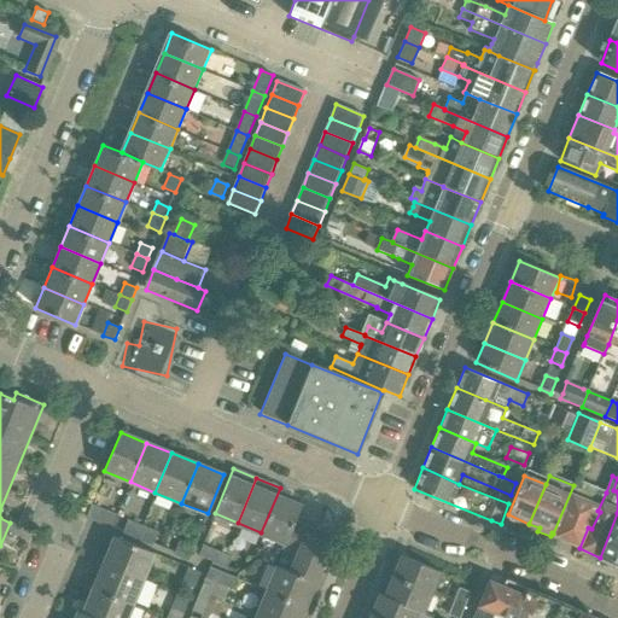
[(573,485),(553,534),(552,537),(579,548),(588,528),(592,529),(600,512),(598,511),(606,493),(576,479),(573,485)]
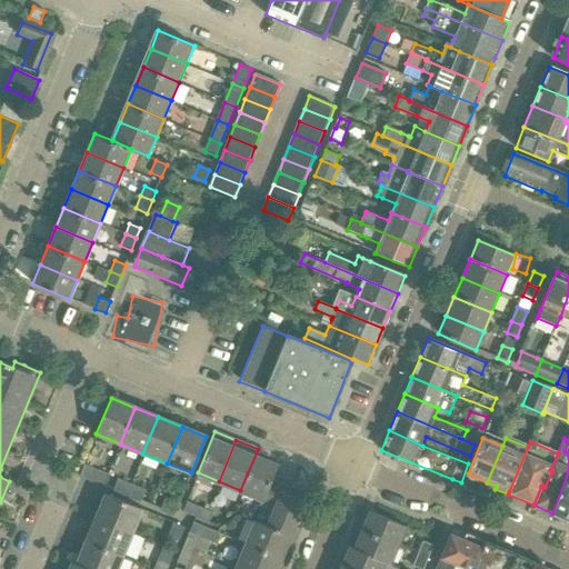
[(258,449),(240,490),(261,499),(270,479),(276,465),(263,459),(266,452),(258,449)]
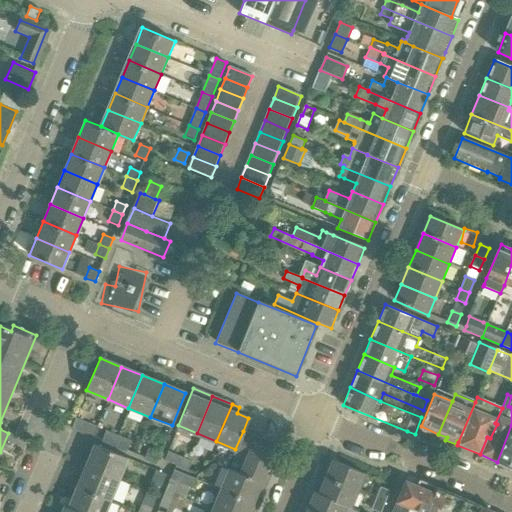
[(71,430),(83,435),(84,434),(93,437),(97,426),(75,418),(71,430)]
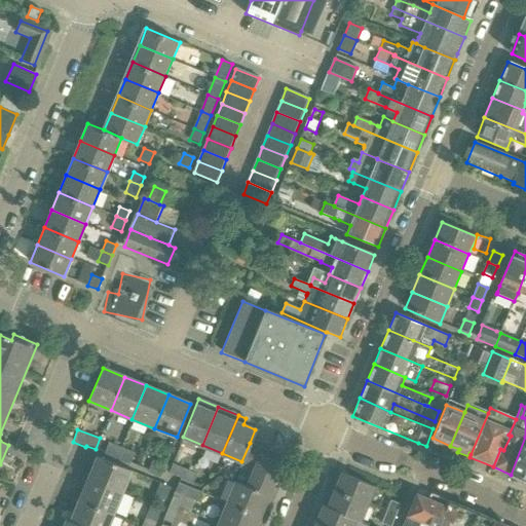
[(525,437),(511,475),(525,481),(525,437)]
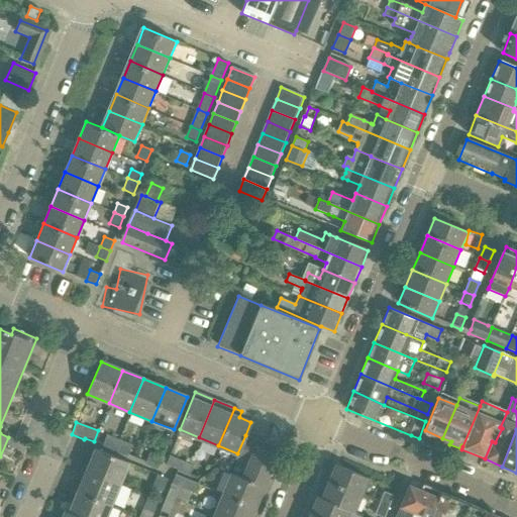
[(113,451),(118,439),(106,435),(102,446),(113,451)]
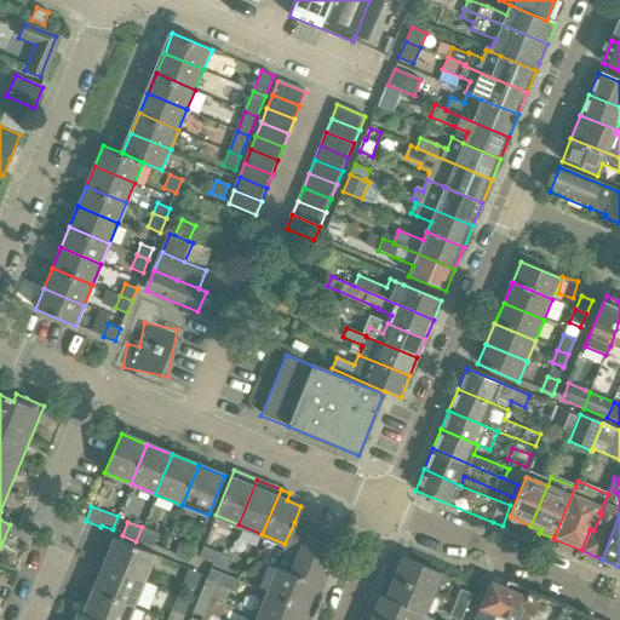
[(282,550),(298,556),(291,574),(323,587),(328,575),(320,572),(334,538),(294,522),(285,544),(282,550)]
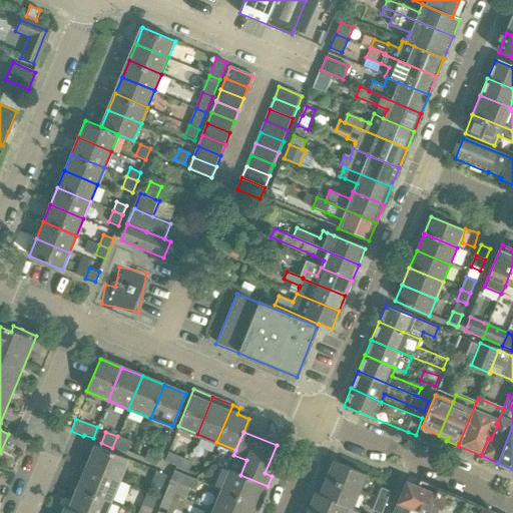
[(117,436),(112,448),(126,453),(131,442),(117,436)]
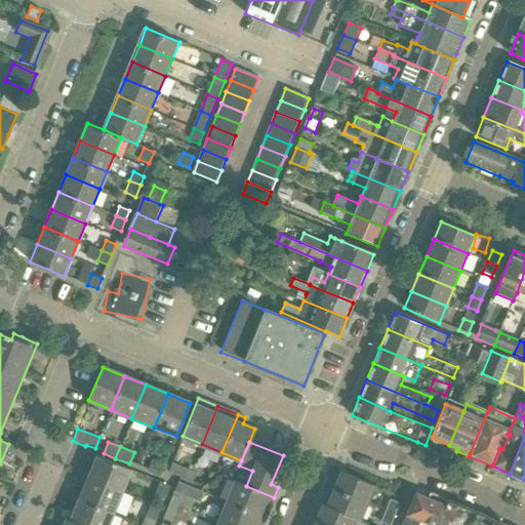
[(97,456),(91,470),(88,478),(122,491),(130,471),(97,456)]
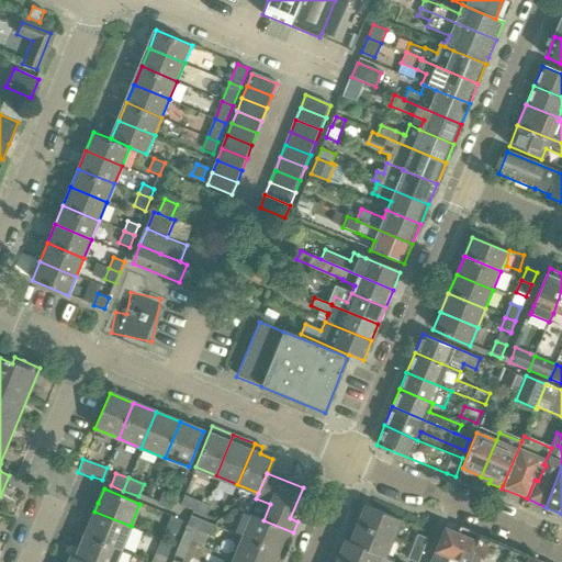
[(158,503),(157,505),(171,510),(176,497),(163,492),(158,503)]
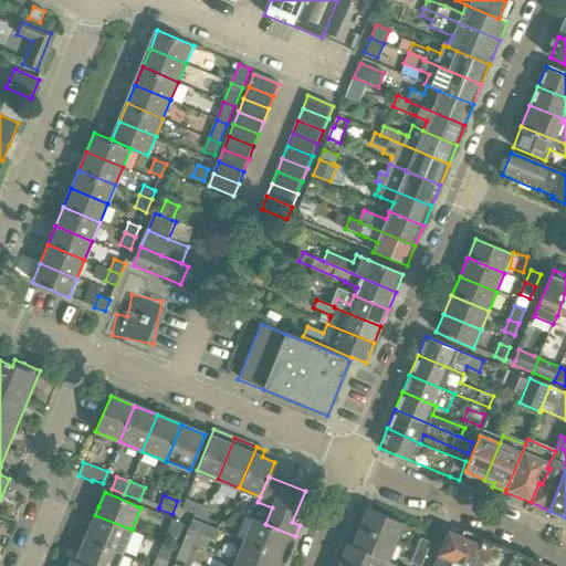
[(195,515),(198,505),(186,500),(181,510),(195,515)]
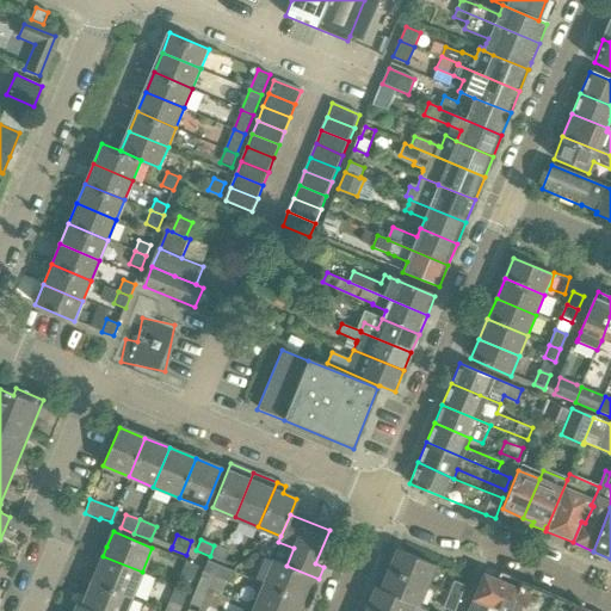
[(223,561),(228,551),(214,545),(210,556),(223,561)]
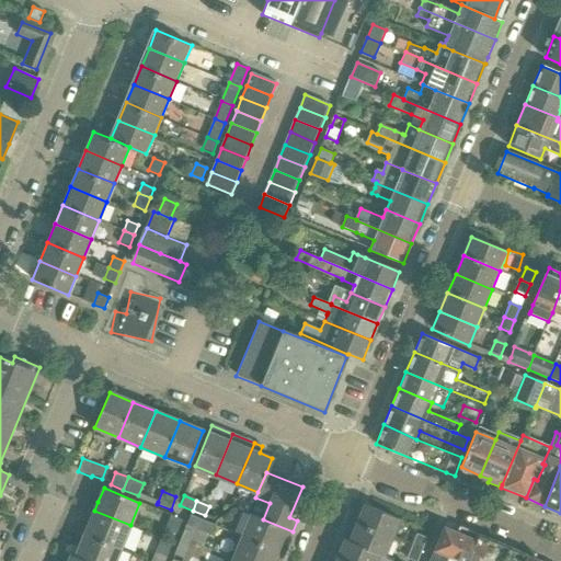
[(357,523),(392,538),(400,519),(364,505),(357,523)]
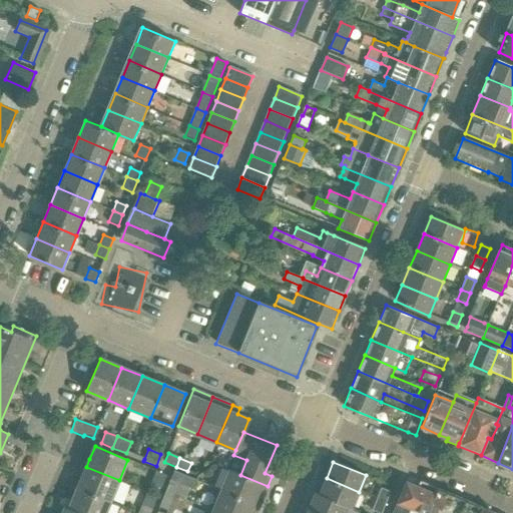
[(86,467),(83,474),(77,488),(110,502),(119,480),(86,467)]
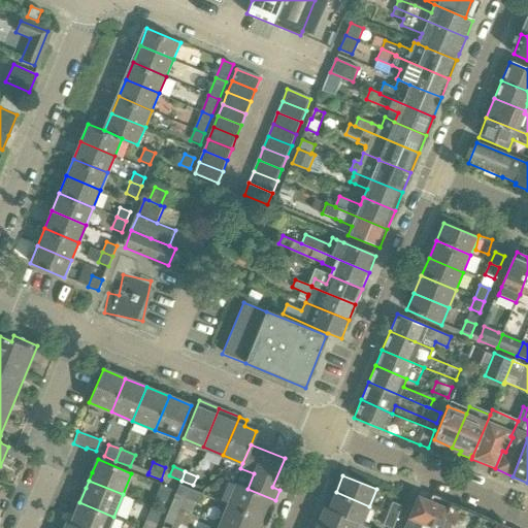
[(275,500),(248,489),(236,484),(228,504),(267,521),(275,500)]
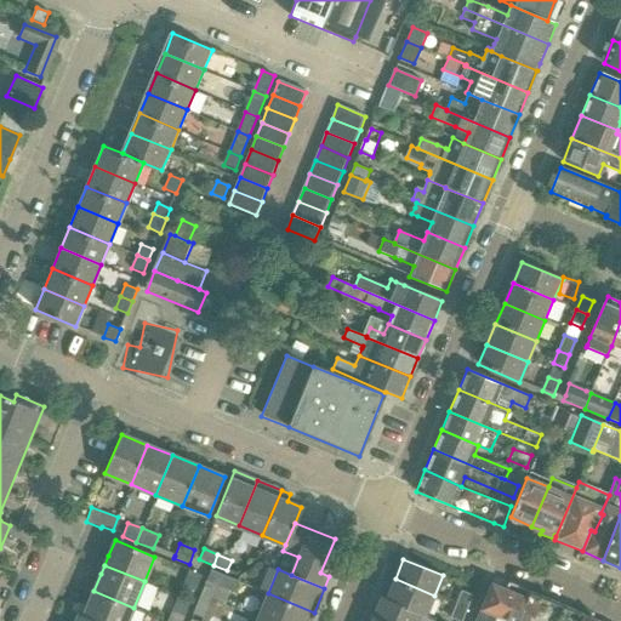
[(189,570),(182,586),(195,591),(201,575),(189,570)]
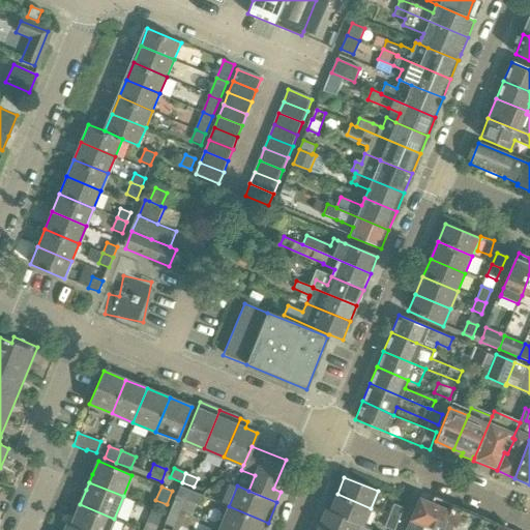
[(187,501),(192,492),(179,487),(175,496),(187,501)]
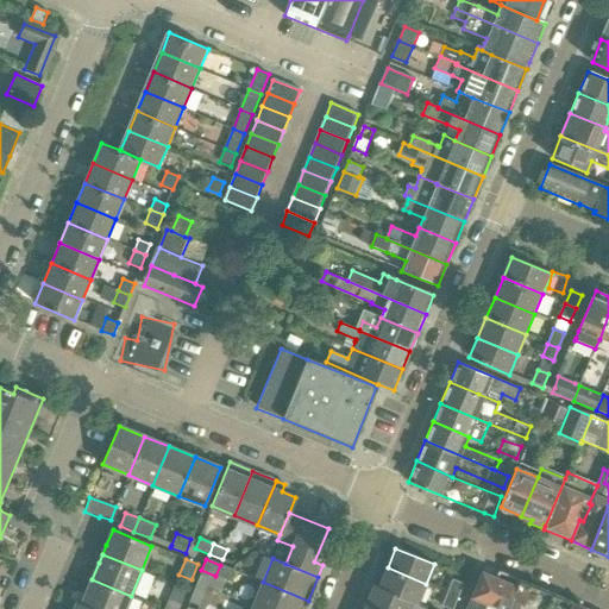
[(230,582),(234,571),(220,565),(215,576),(230,582)]
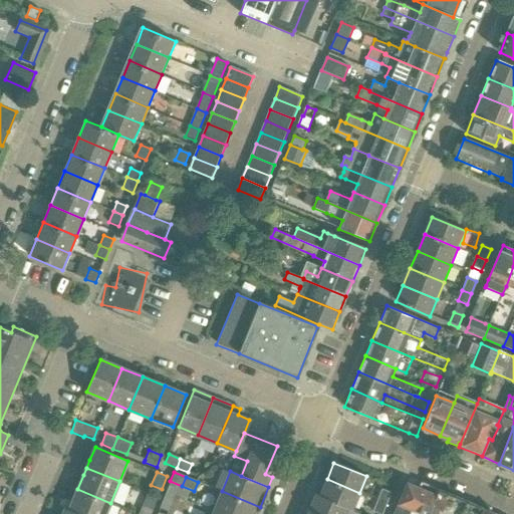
[(320,495),(352,509),(359,493),(327,479),(320,495)]
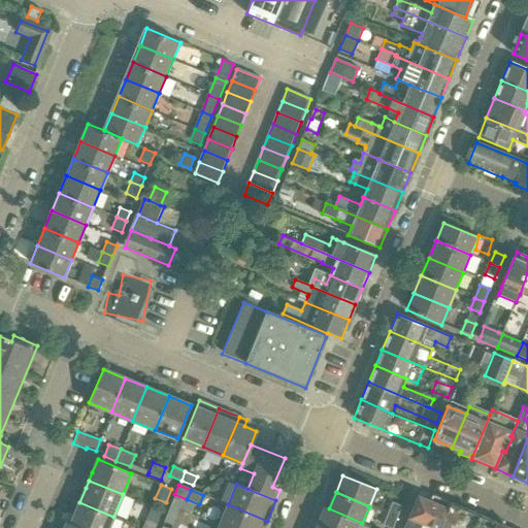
[(419,496),(409,518),(431,527),(439,527),(451,502),(433,495),(431,501),(419,496)]
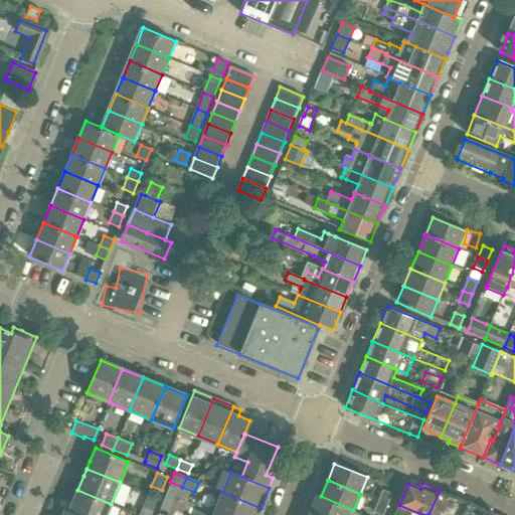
[(166,492),(175,496),(178,490),(169,486),(166,492)]
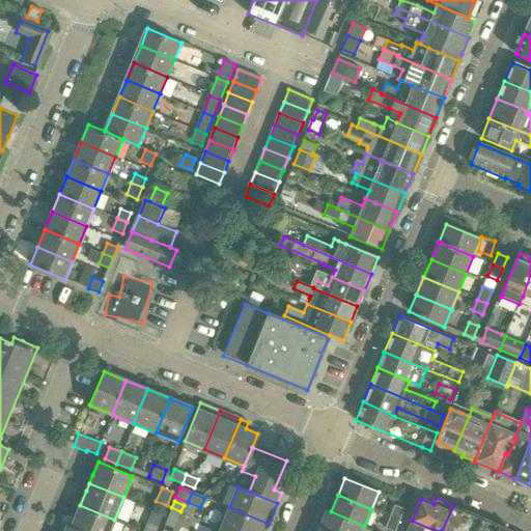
[(80,505),(75,519),(71,527),(80,530),(108,530),(114,520),(80,505)]
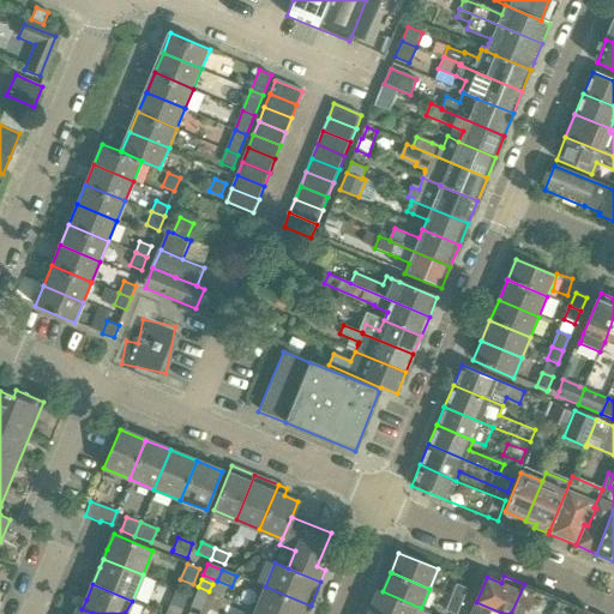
[(524,584),(511,613),(551,613),(558,599),(524,584)]
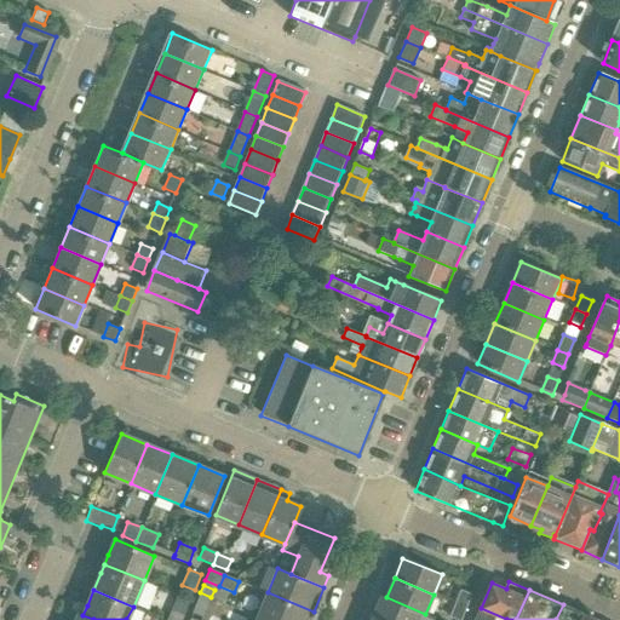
[(455,603),(466,608),(471,596),(460,591),(455,603)]
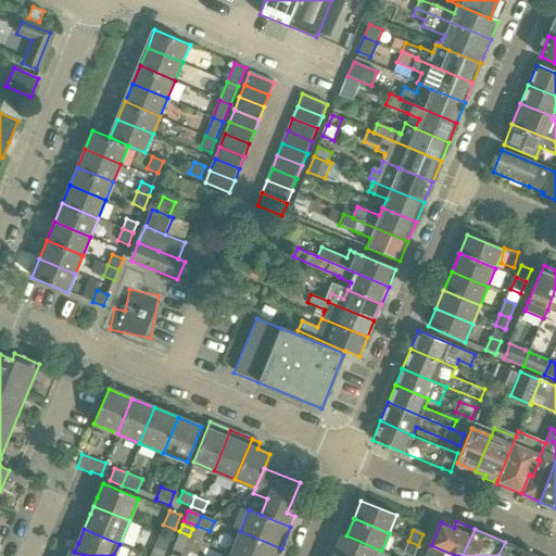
[(189,535),(179,531),(172,550),(181,554),(189,535)]
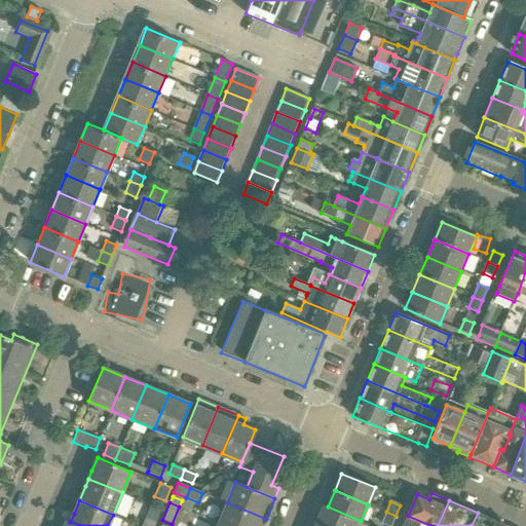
[(219,523),(225,525),(262,525),(266,519),(227,502),(219,523)]
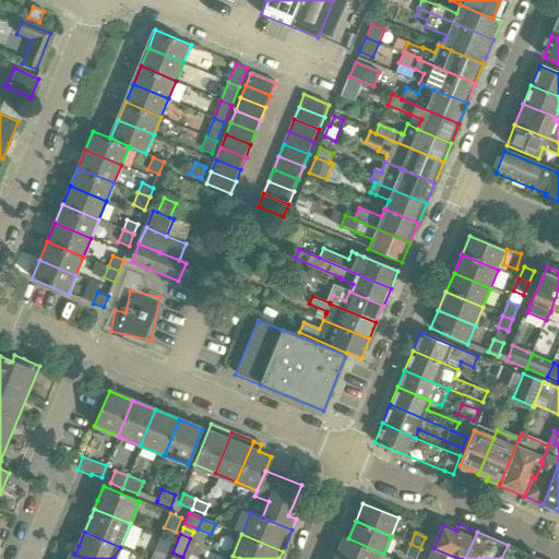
[(383,554),(348,538),(343,536),(335,555),(344,558),(375,558),(378,552),(383,555),(383,554)]
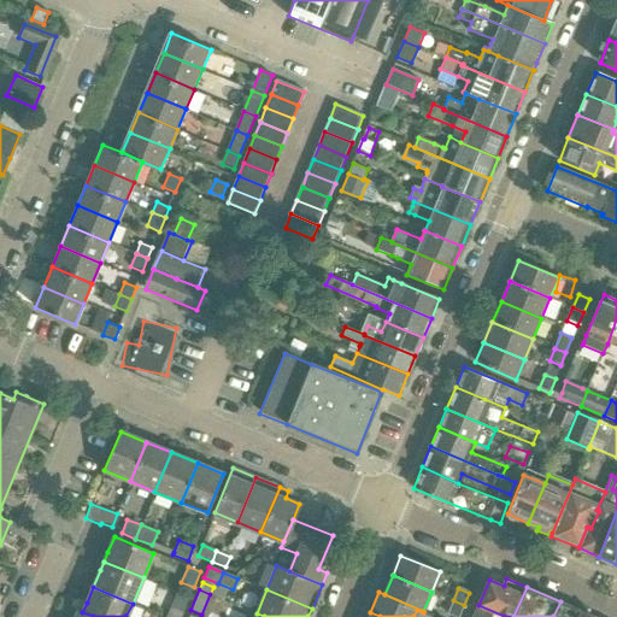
[(177,593),(166,616),(181,616),(189,598),(177,593)]
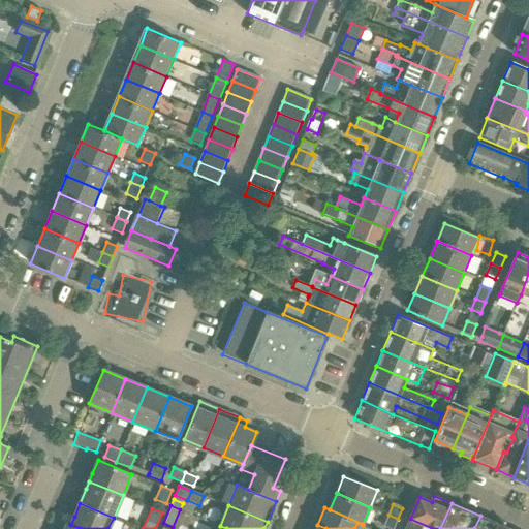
[(383,527),(389,528),(393,528),(398,519),(389,515),(383,527)]
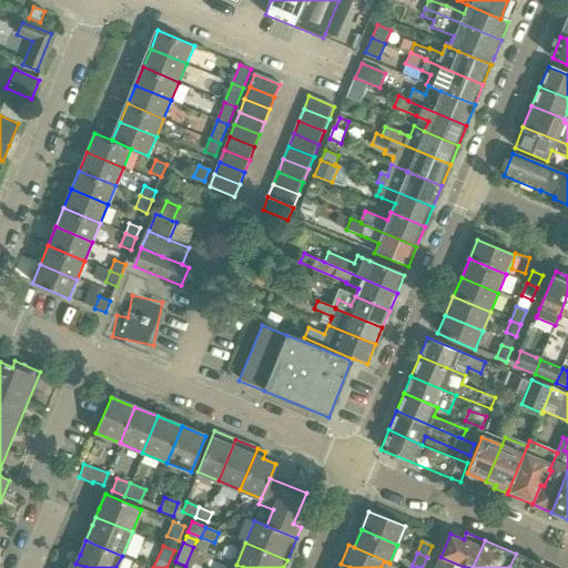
[(516,554),(509,567),(546,567),(547,567),(516,554)]
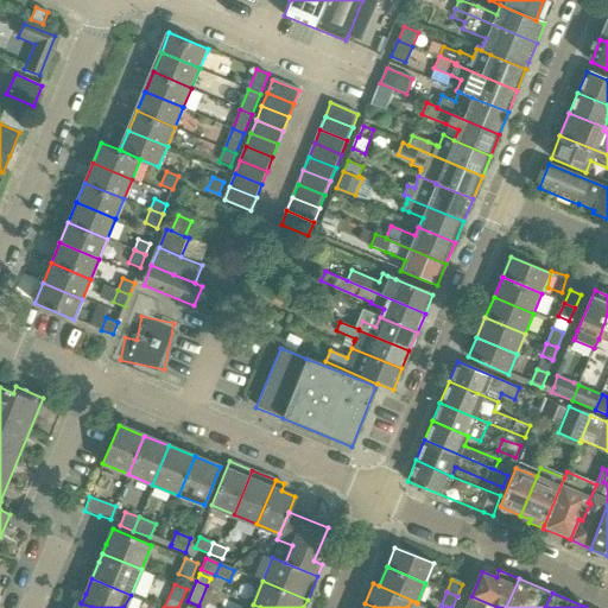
[(496,607),(472,596),(467,607),(496,607)]
